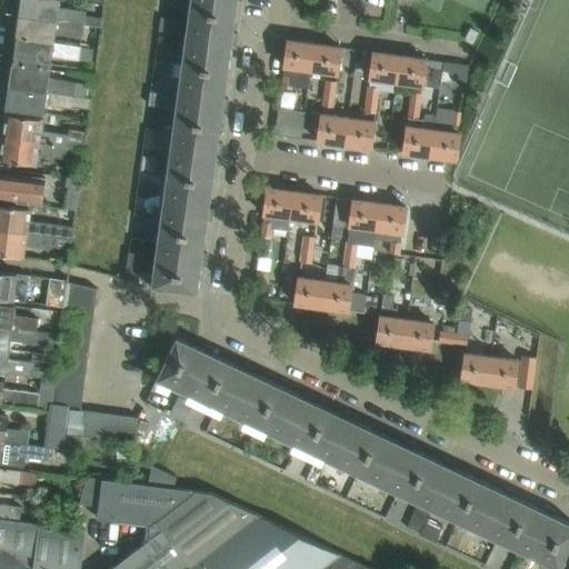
[(86,11),(60,7),(60,0),(21,0),(19,15),(83,25),(86,11)]
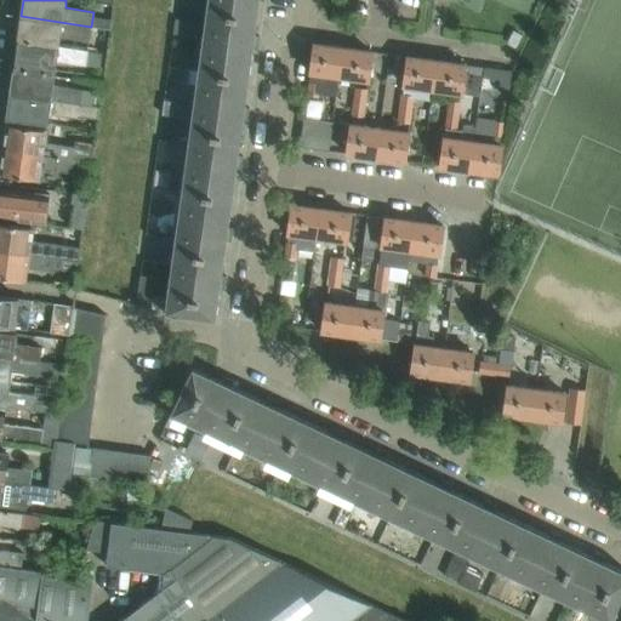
[(254,36),(258,1),(245,0),(208,0),(201,53),(251,60),(252,49),(255,49),(257,36),(254,36)]
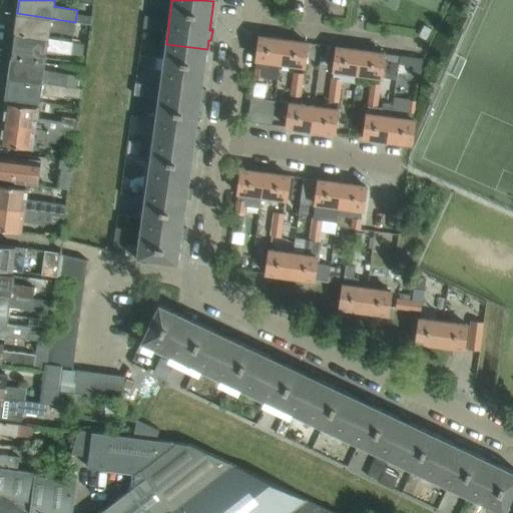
[(86,28),(87,24),(75,22),(17,13),(14,34),(49,39),(49,38),(50,30),(74,33),(75,27),(86,28)]
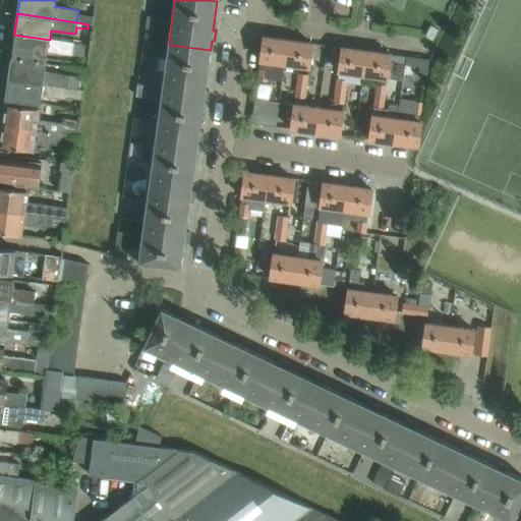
[(166,31),(168,18),(148,15),(146,27),(166,31)]
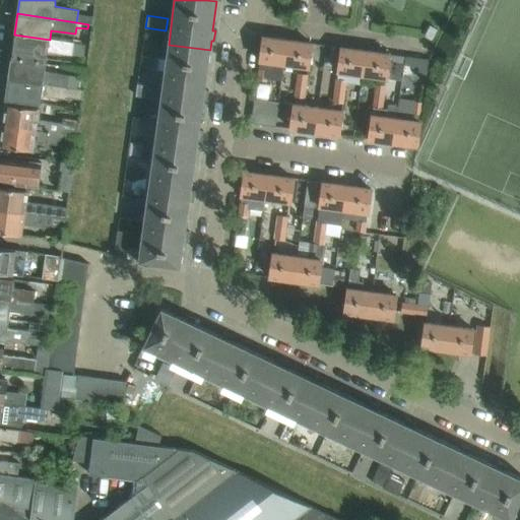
[(83,56),(85,44),(50,39),(50,40),(14,35),(11,56),(47,61),(48,50),(83,56)]
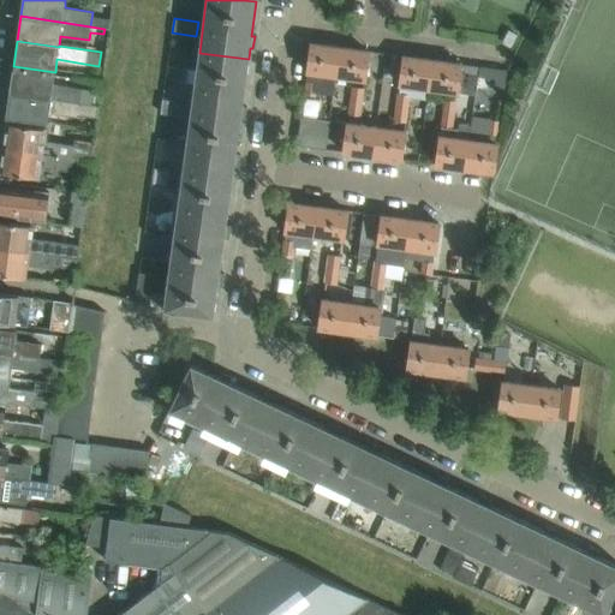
[(335,77),(339,47),(310,43),(306,73),(308,73),(304,94),(316,96),(316,91),(334,94),(336,77),(335,77)]
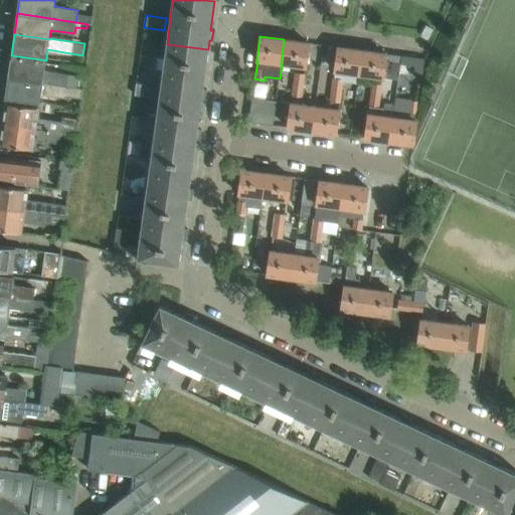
[(305,67),(308,42),(284,39),(281,64),(282,64),(305,67)]
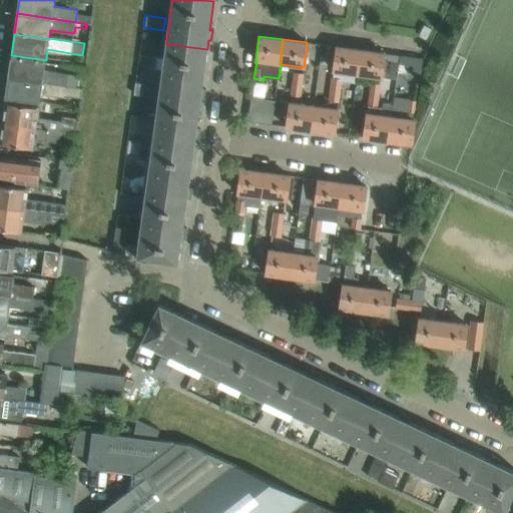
[(201,89),(207,49),(166,44),(160,85),(136,82),(134,94),(158,97),(158,95),(200,100),(200,99),(203,99),(204,90),(201,89)]
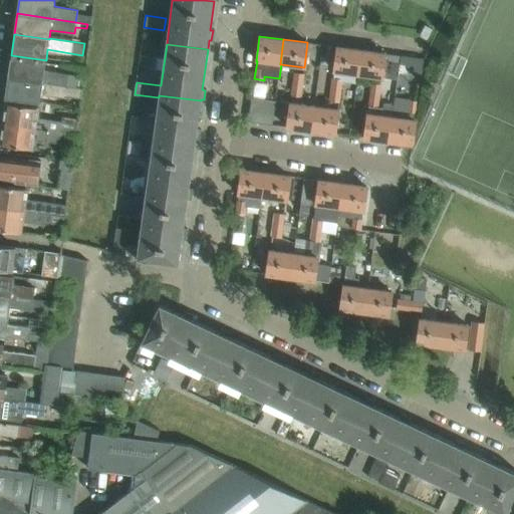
[(357,76),(360,50),(337,46),(333,73),(357,76)]
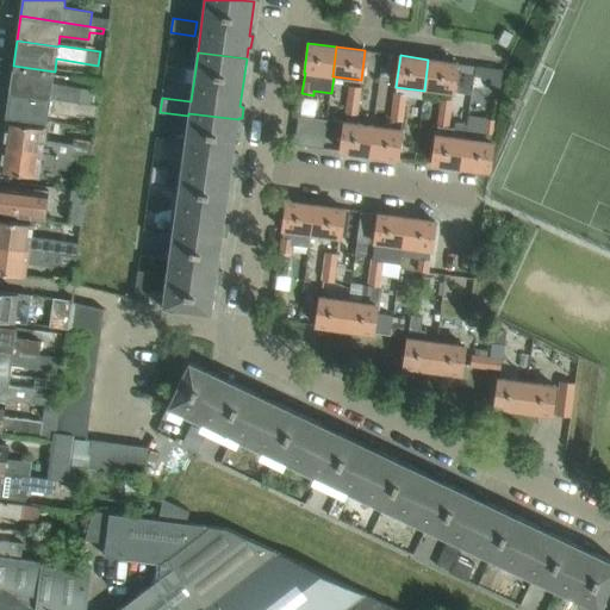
[(456,94),(460,63),(428,60),(424,91),(456,94)]
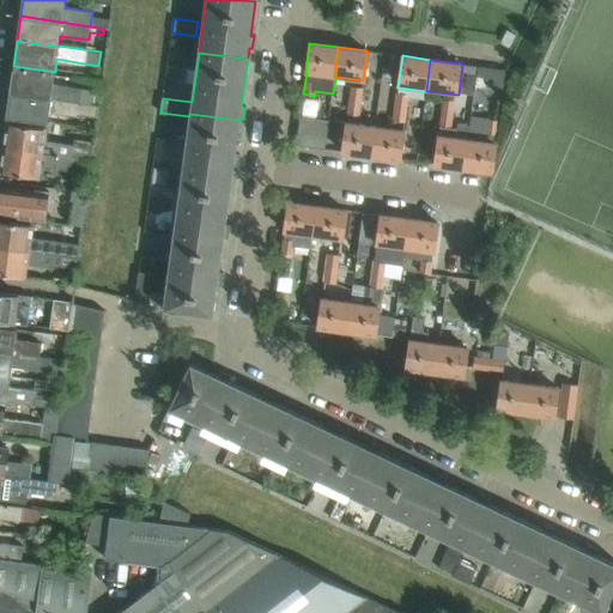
[(462,64),(459,95),(473,97),(474,90),(478,66),(462,64)]
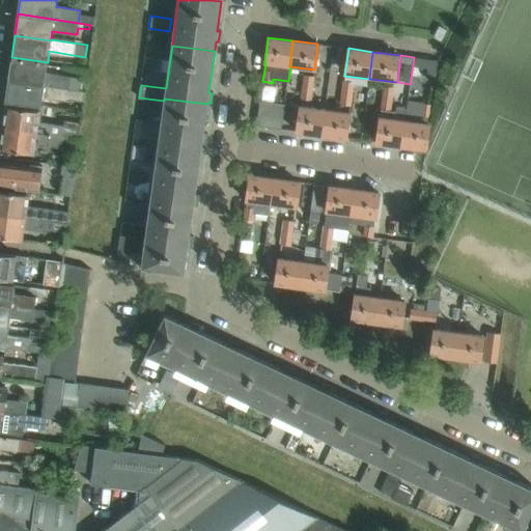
[(46,73),(48,62),(11,57),(8,81),(81,91),(81,90),(82,78),(46,73)]
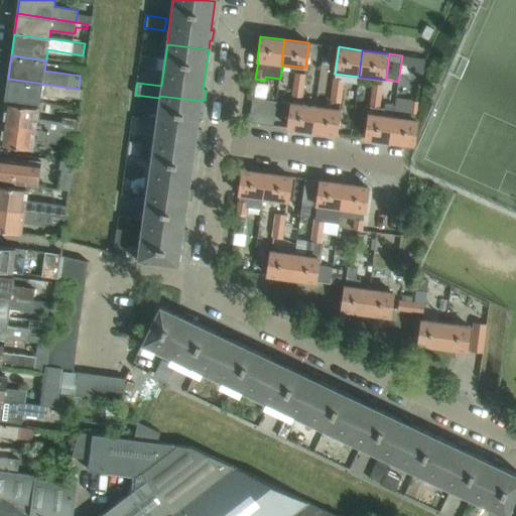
[(304,86),(306,74),(295,73),(293,84),(304,86)]
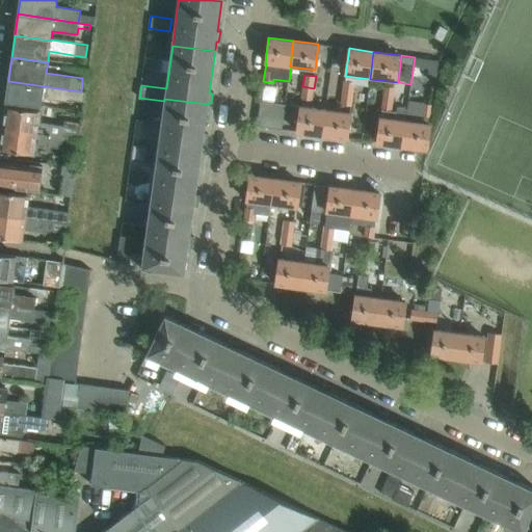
[(353,94),(354,82),(344,80),(343,91),(353,94)]
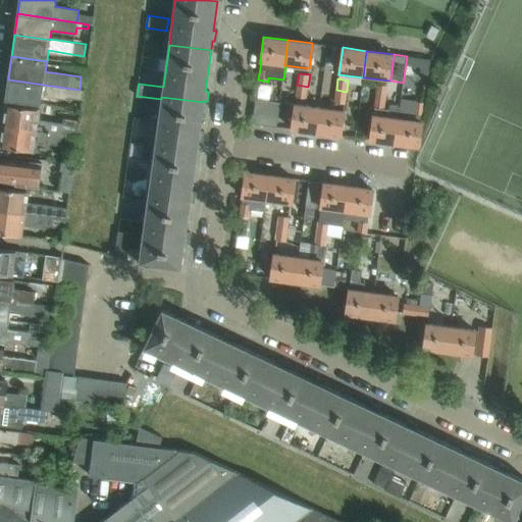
[(83,99),(84,90),(84,89),(80,89),(80,90),(8,80),(5,100),(41,105),(42,95),(66,99),(66,97),(83,99)]
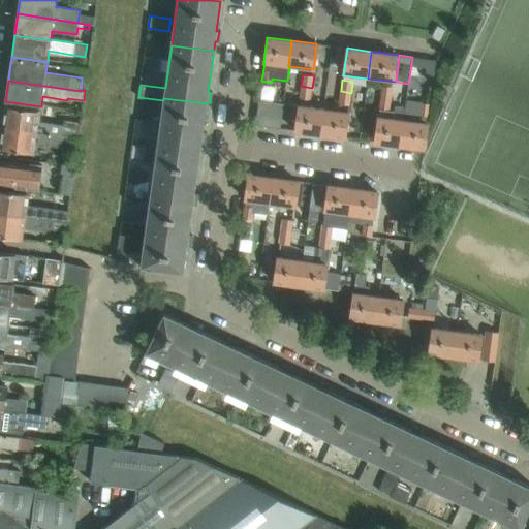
[(393,87),(382,85),(381,96),(392,98),(393,87)]
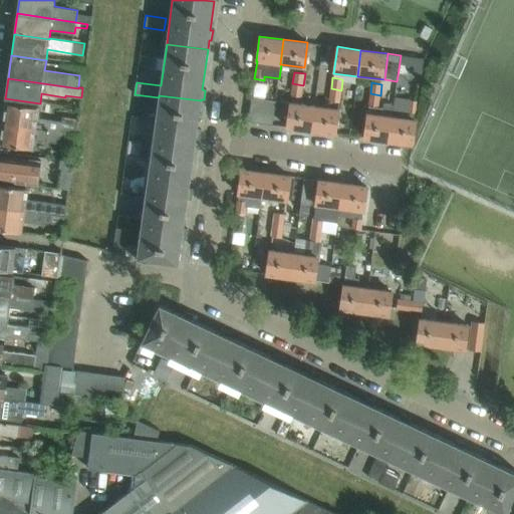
[(301,96),(303,85),(292,83),(291,95),(301,96)]
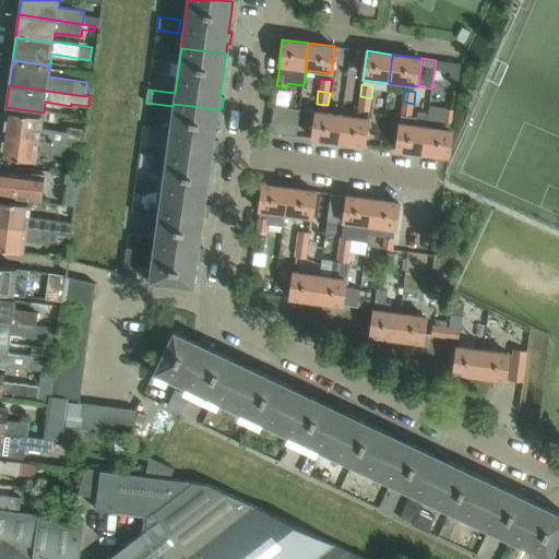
[(369,110),(371,98),(360,96),(358,109),(369,110)]
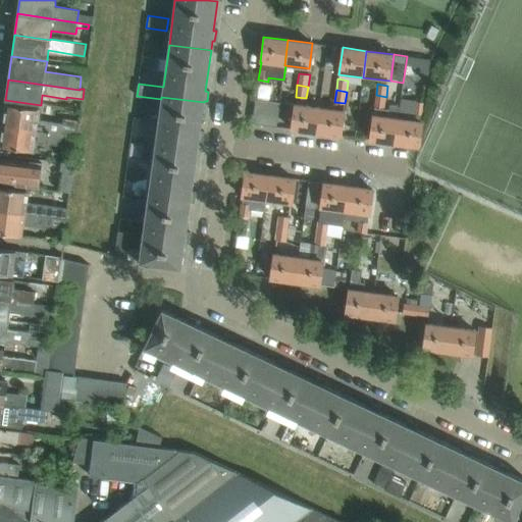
[(386,97),(376,95),(375,107),(385,108),(386,97)]
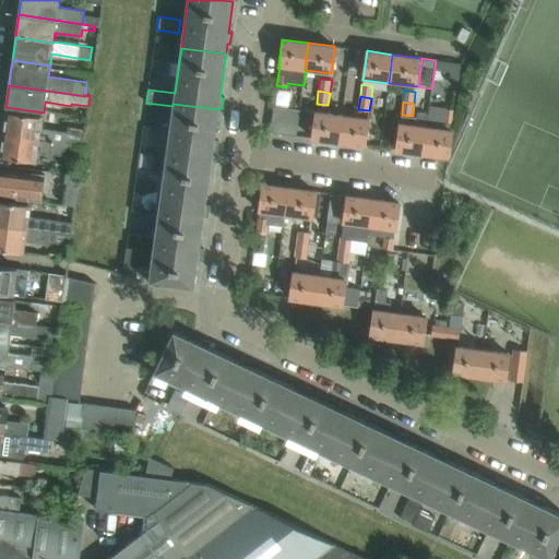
[(214,141),(218,109),(173,104),(173,106),(166,157),(211,163),(212,151),(215,152),(217,141),(214,141)]
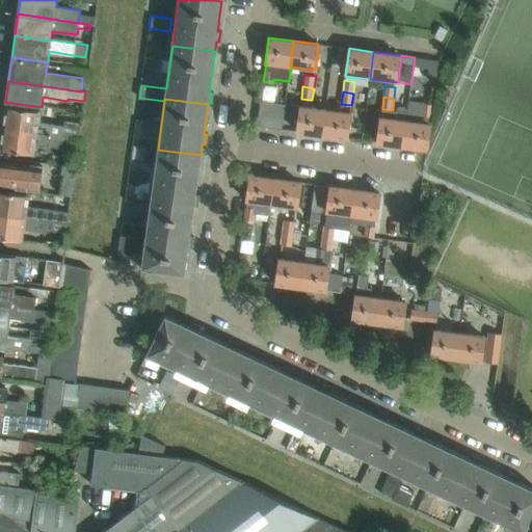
[(285,105),(272,103),(260,102),(257,125),(257,127),(269,128),(281,130),(285,105)]
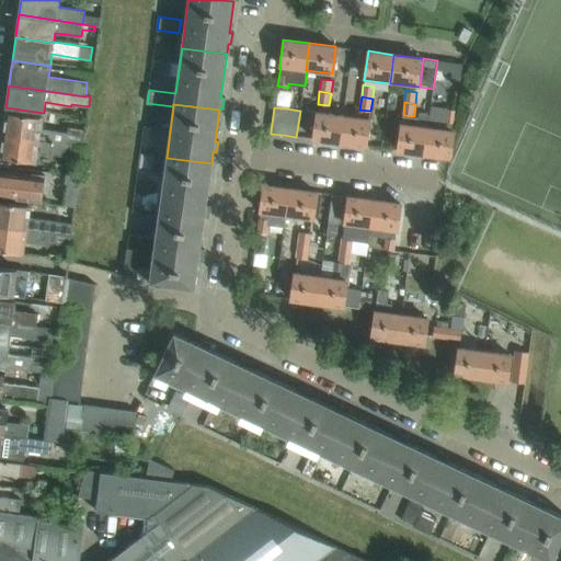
[(455,110),(446,109),(444,122),(454,124),(455,110)]
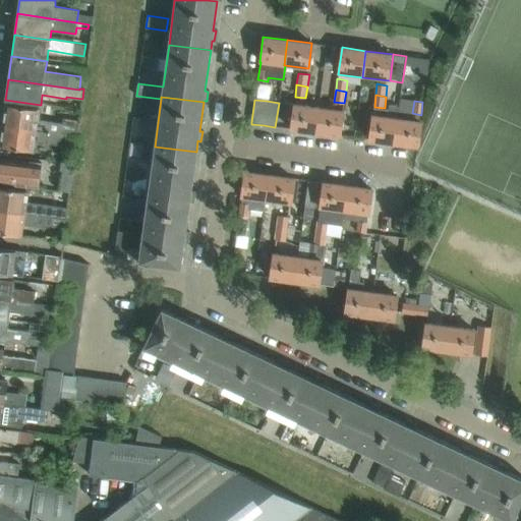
[(317,106),(294,103),(290,129),(314,132),(317,106)]
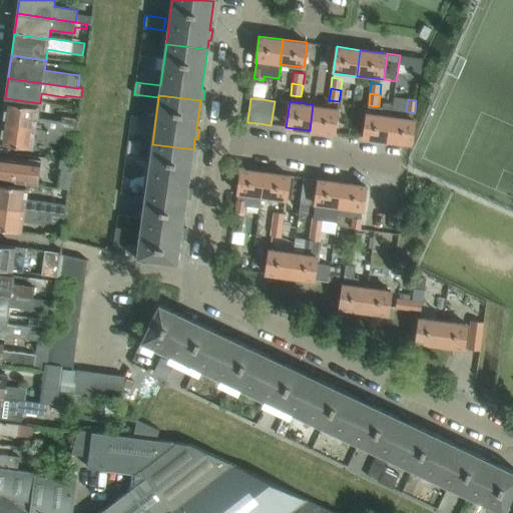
[(75,135),(78,117),(70,116),(69,121),(36,117),(37,107),(4,102),(1,125),(75,135)]
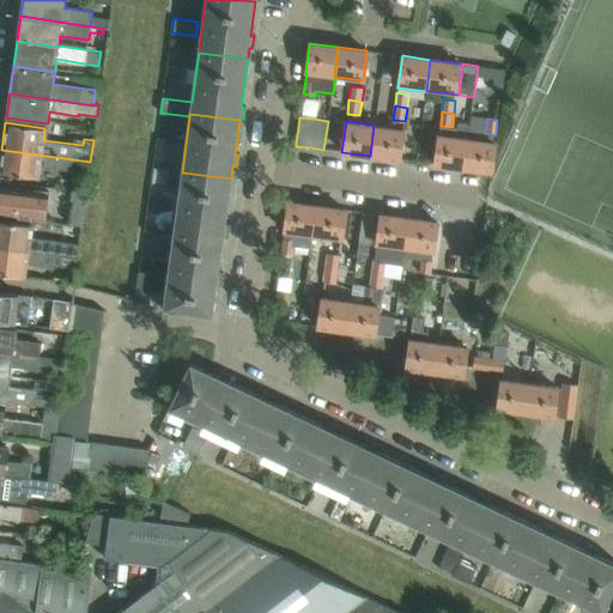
[(399,159),(402,128),(374,125),(370,156),(399,159)]
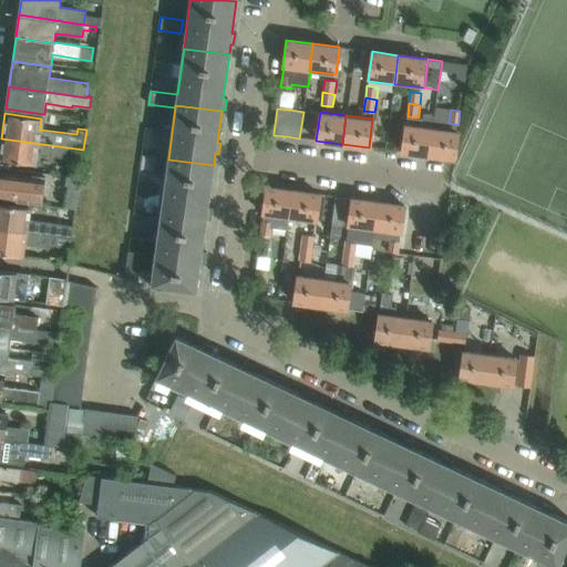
[(428,156),(431,126),(422,125),(423,117),(419,117),(408,116),(402,115),(401,123),(404,123),(401,152),(428,156)]
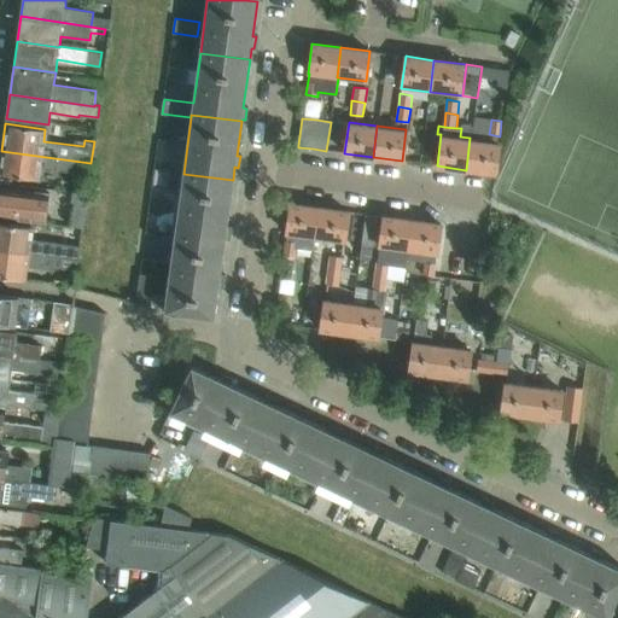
[(499,141),(471,138),(470,138),(466,170),(494,174),(499,141)]
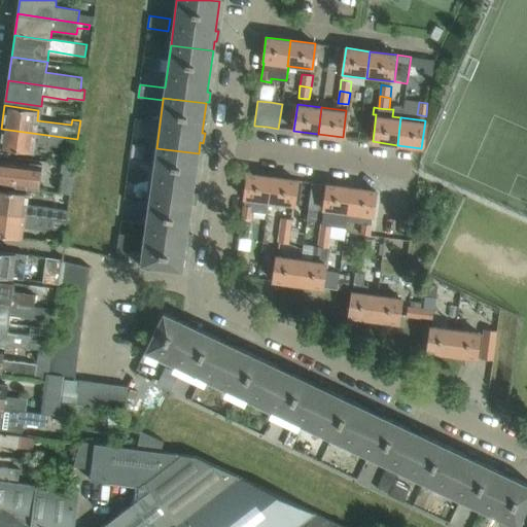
[(76,147),(77,139),(1,129),(0,135),(0,147),(33,152),(34,142),(61,146),(61,145),(76,147)]
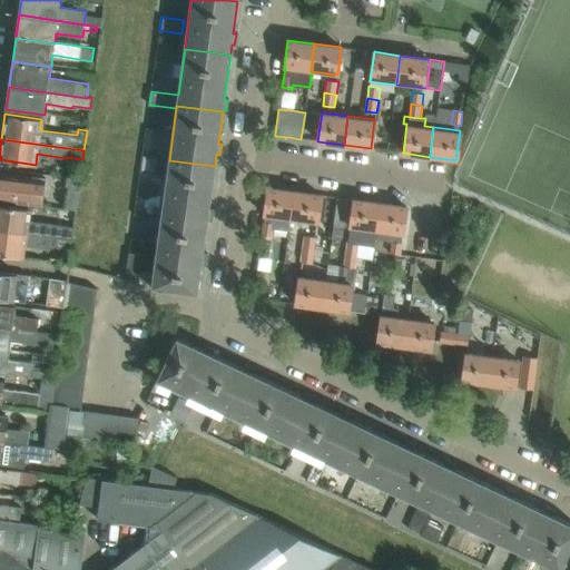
[(209,209),(215,166),(169,160),(161,218),(207,224),(208,220),(212,220),(213,209),(209,209)]
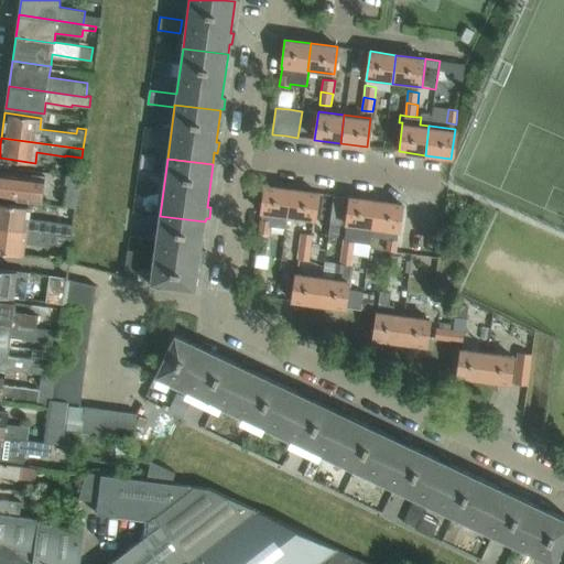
[(46,175),(43,175),(32,174),(32,176),(0,171),(0,198),(39,204),(42,205),(46,175)]
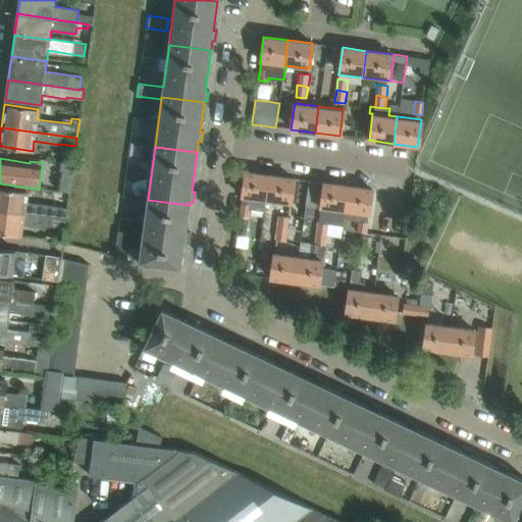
[(61,163),(59,176),(70,177),(72,165),(61,163)]
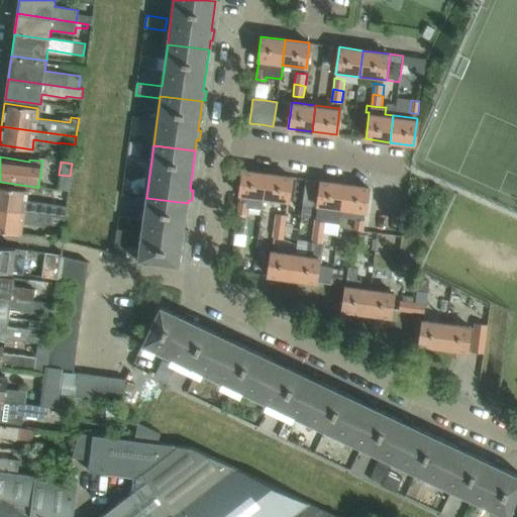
[(264,198),(267,174),(242,171),(239,195),(264,198)]
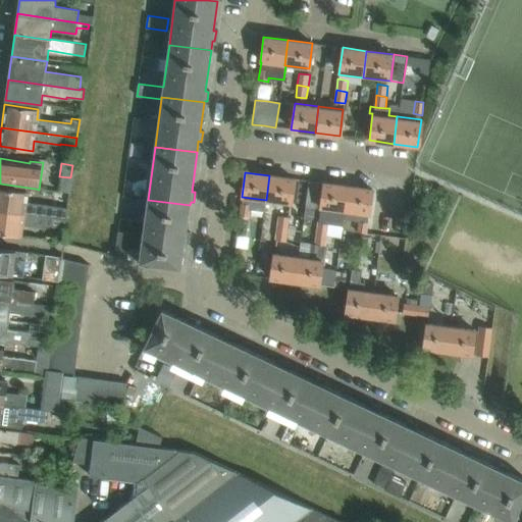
[(269,175),(266,200),(290,203),(294,178),(269,175)]
